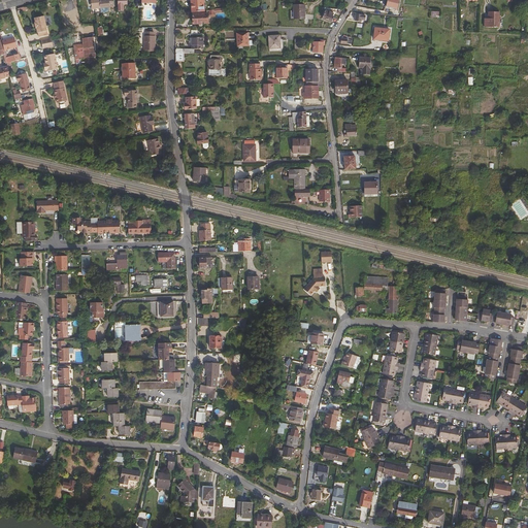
[(127,0),(118,0),(118,11),(124,11),(124,5),(127,4),(127,0)]
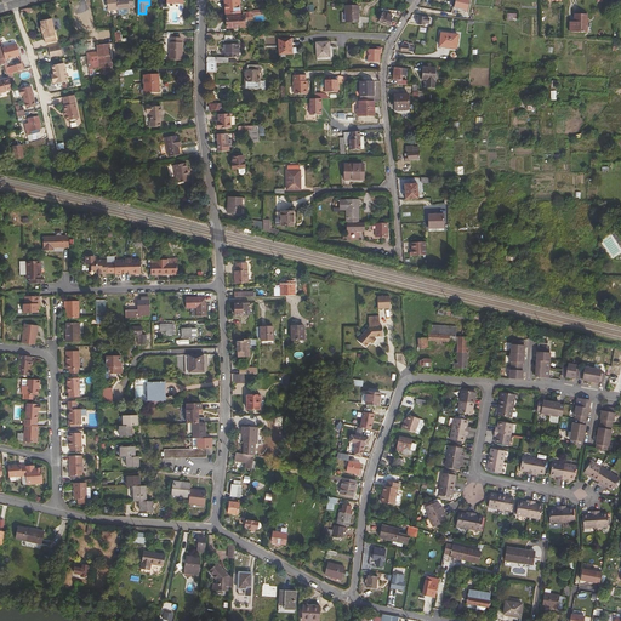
[(223,0),(224,12),(224,15),(233,15),(233,11),(239,11),(238,0),(223,0)]
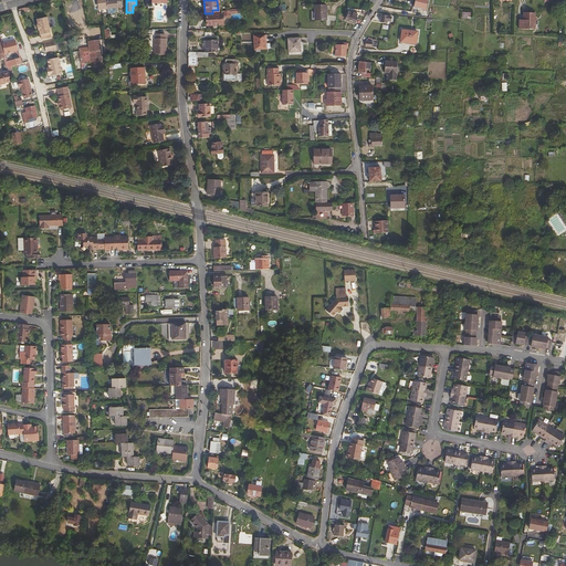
[(314,3),(314,18),(324,19),(325,4),(314,3)]
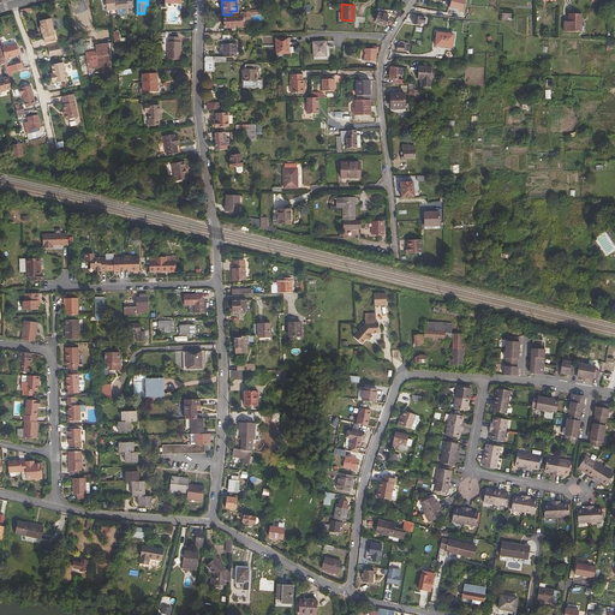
[(378,12),(374,19),(384,24),(388,16),(378,12)]
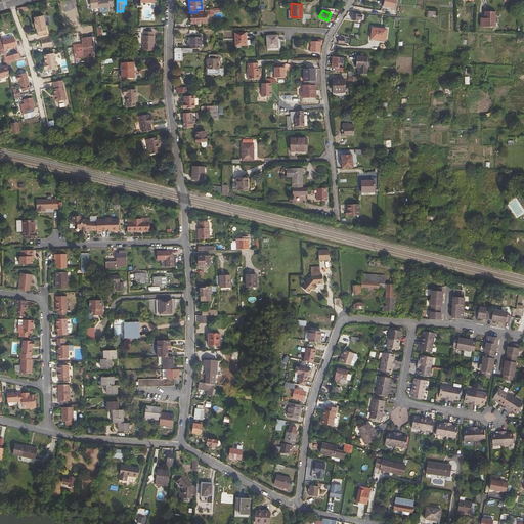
[(485,16),(481,16),(481,26),(494,26),(495,11),(485,10),(485,16)]
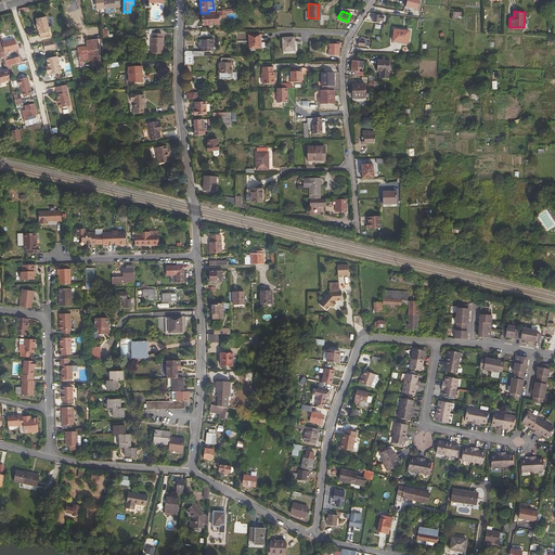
[(208,13),(201,13),(202,24),(207,24),(207,22),(217,22),(217,12),(208,13)]
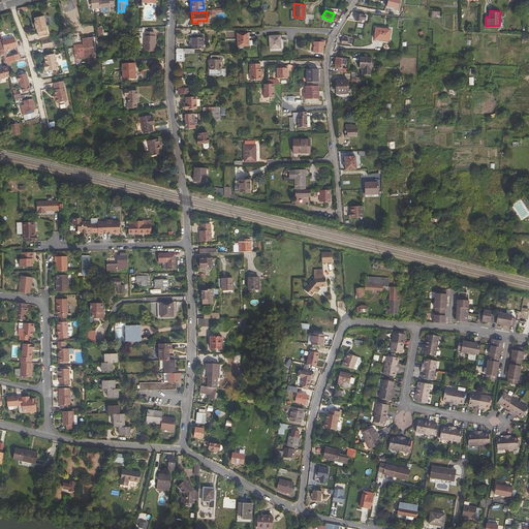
[(40,13),(31,16),(32,21),(31,21),(33,26),(34,31),(35,31),(36,35),(44,33),(40,13)]
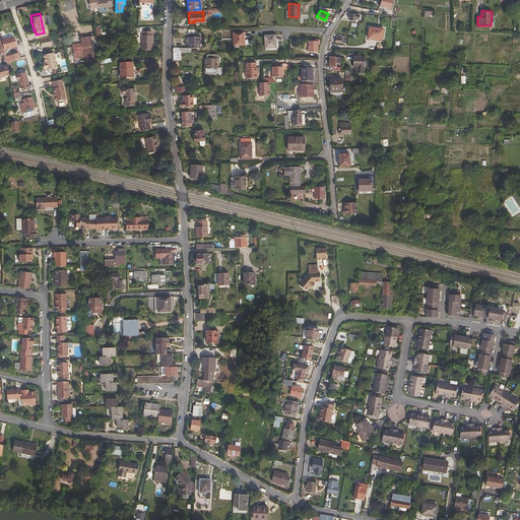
[(368,26),(367,37),(381,39),(382,28),(368,26)]
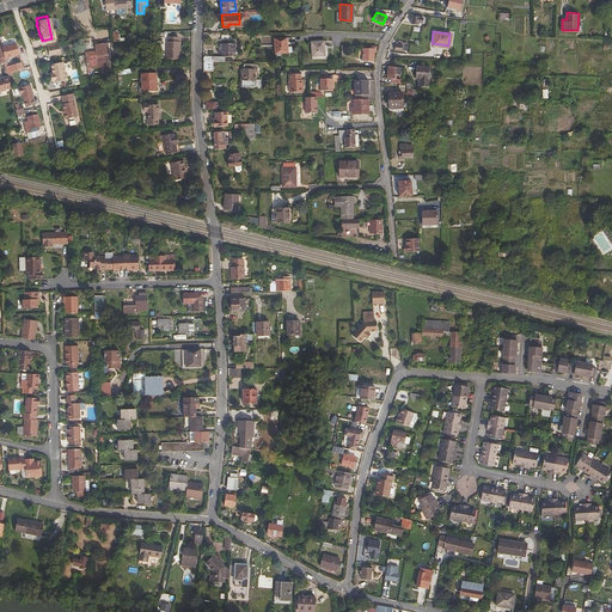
[(166,41),(166,57),(177,57),(178,41),(177,41),(177,36),(167,36),(167,41),(166,41)]
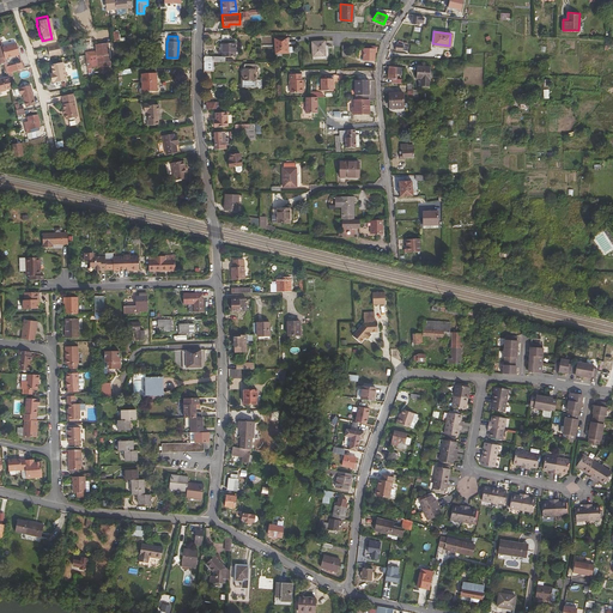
[(286,38),(273,37),(273,53),(285,53),(286,38)]
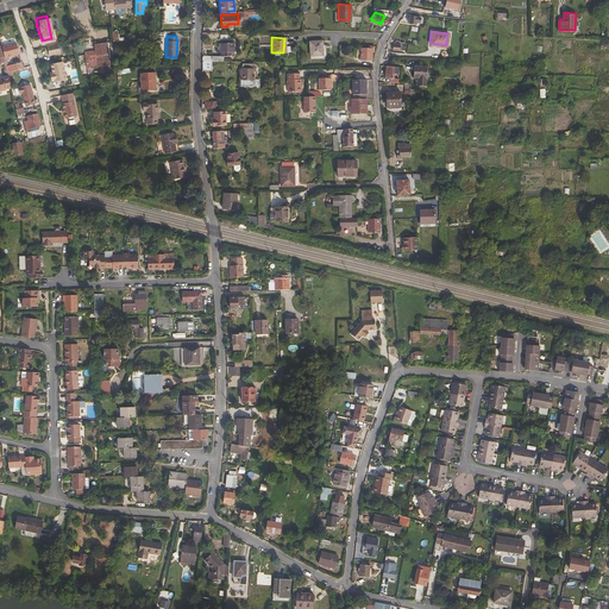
[(1,45),(4,55),(4,56),(18,52),(17,51),(16,41),(1,44),(1,45)]
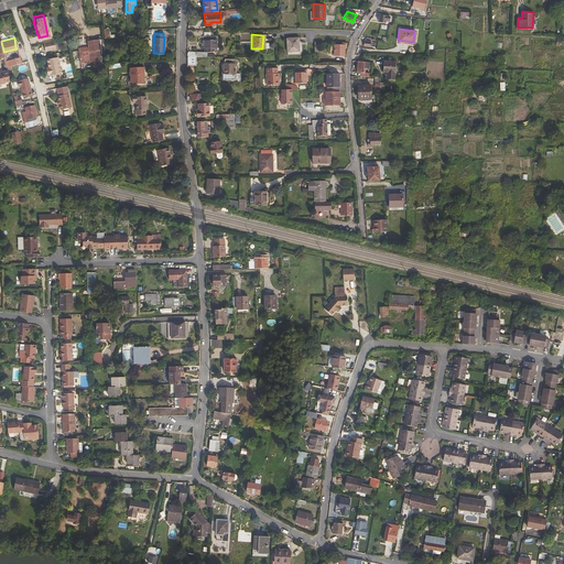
[(296,38),(284,38),(284,51),(296,51),(296,38)]
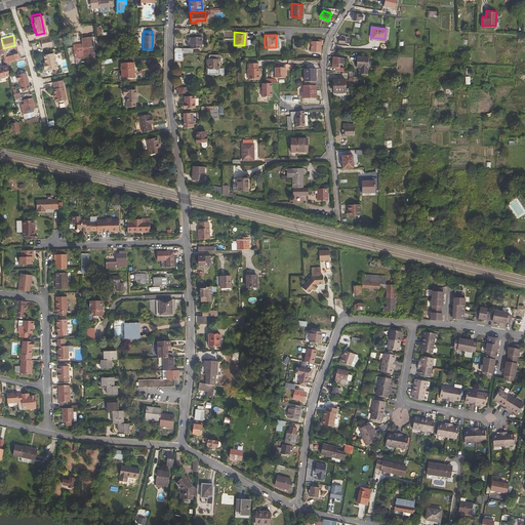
[(47,36),(37,38),(39,46),(49,43),(47,36)]
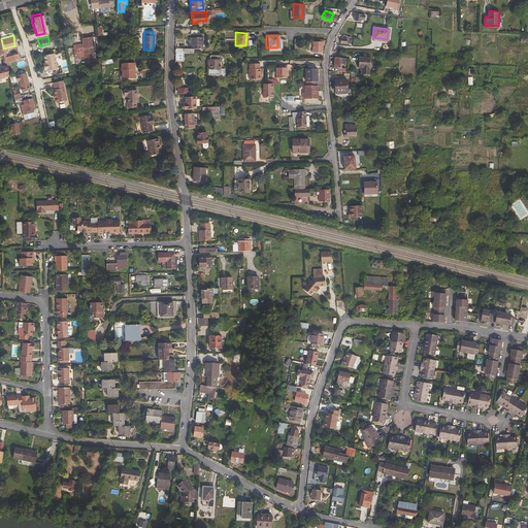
[(191,36),(191,47),(193,47),(201,47),(201,36),(191,36)]
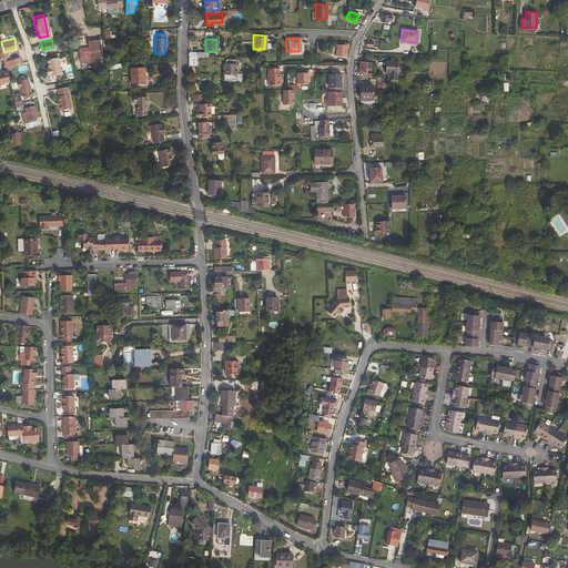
[(79,49),(80,62),(98,61),(100,61),(99,40),(88,41),(88,48),(79,49)]
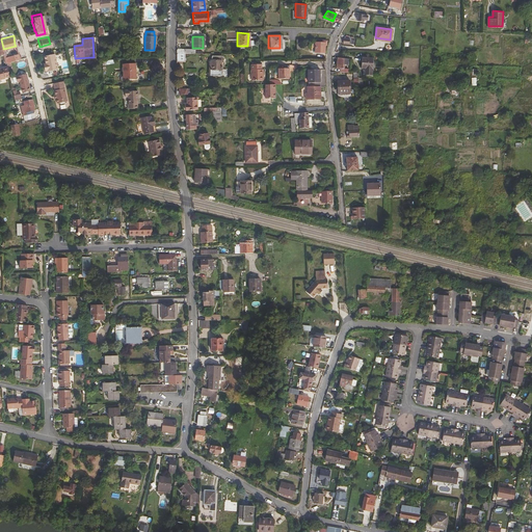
[(325,44),(325,40),(321,40),(321,42),(314,42),(314,52),(323,52),(323,44),(325,44)]
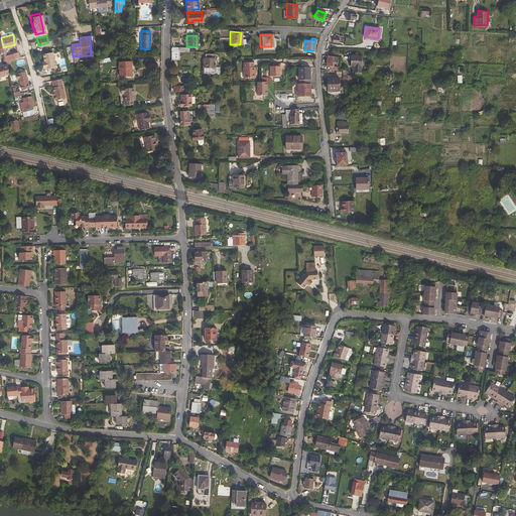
[(48,50),(39,52),(40,59),(41,62),(39,62),(40,68),(42,67),(42,68),(52,66),(48,50)]
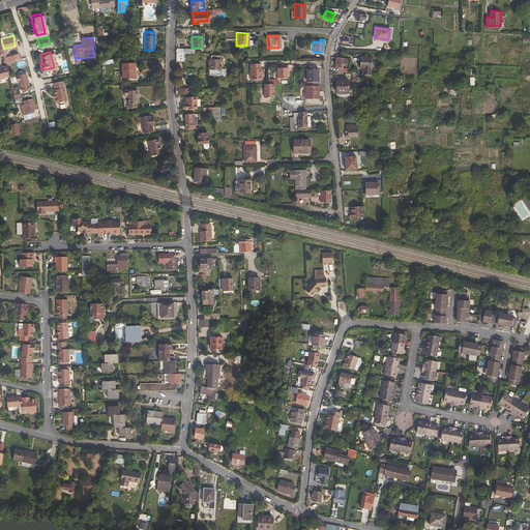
[(91,57),(75,58),(76,69),(92,68),(91,57)]
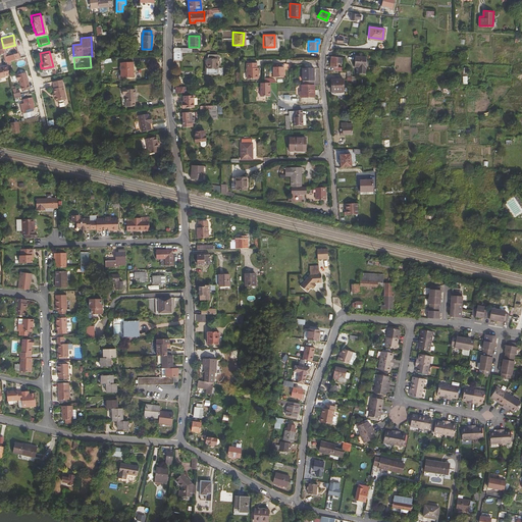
[(354,67),(355,67),(359,67),(359,71),(364,71),(365,56),(354,56),(354,67)]
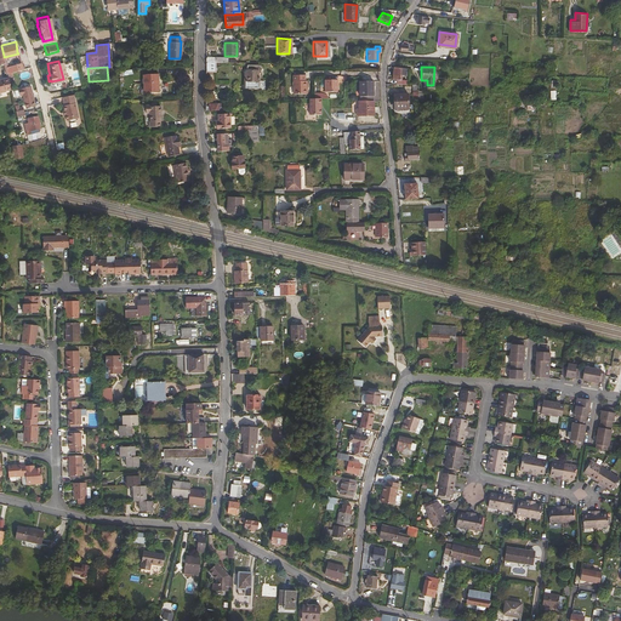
[(258,69),(246,69),(246,74),(245,74),(245,86),(257,86),(258,69)]
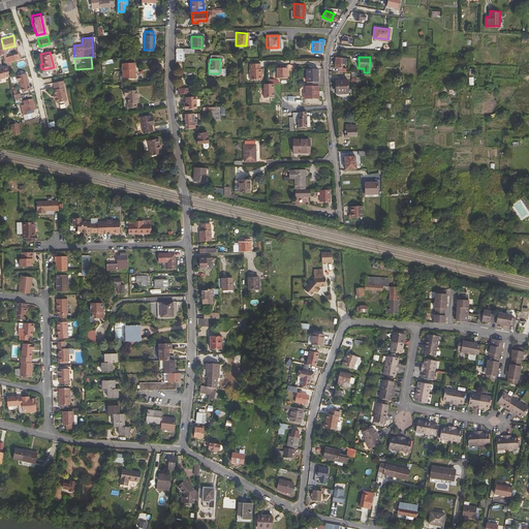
[(122,62),(122,76),(134,76),(133,62),(122,62)]
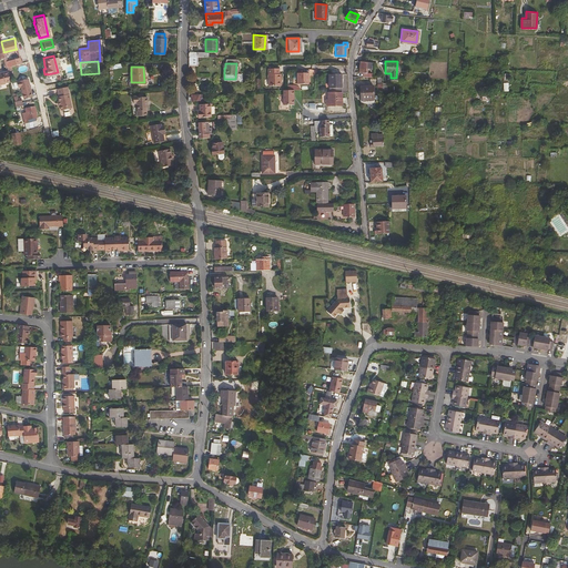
[(279,68),(267,68),(267,84),(281,84),(281,72),(279,72),(279,68)]
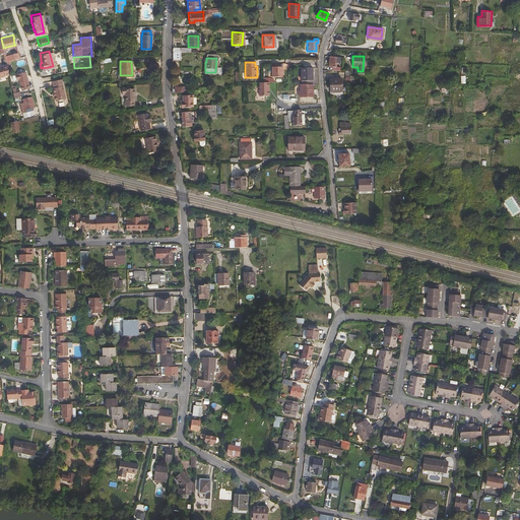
[(281,66),(271,66),(271,76),(281,76),(281,66)]
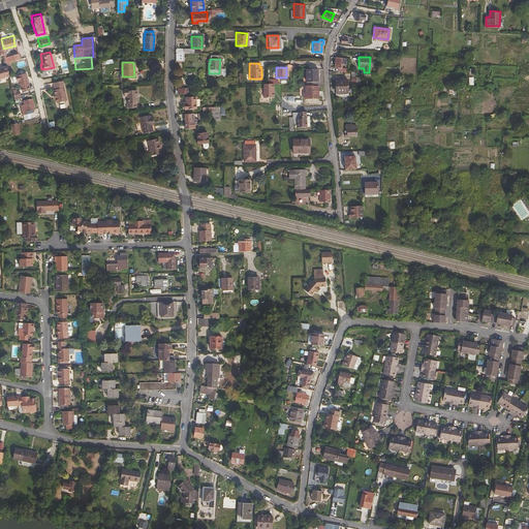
[(2,68),(0,68),(0,79),(4,79),(4,76),(9,75),(7,68),(2,69),(2,68)]
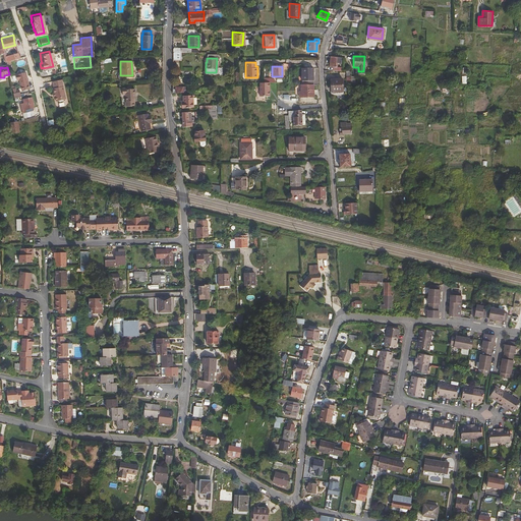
[(300,79),(311,79),(311,67),(300,67),(300,79)]
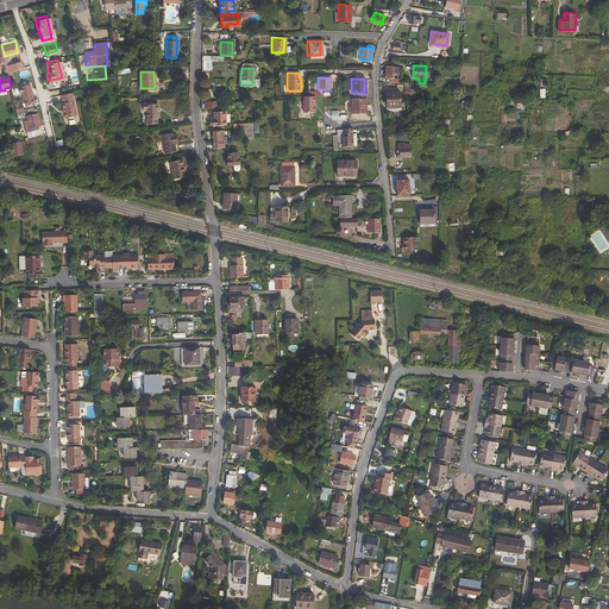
[(22,93),(25,105),(33,104),(29,85),(20,86),(20,87),(18,88),(19,93),(22,93)]
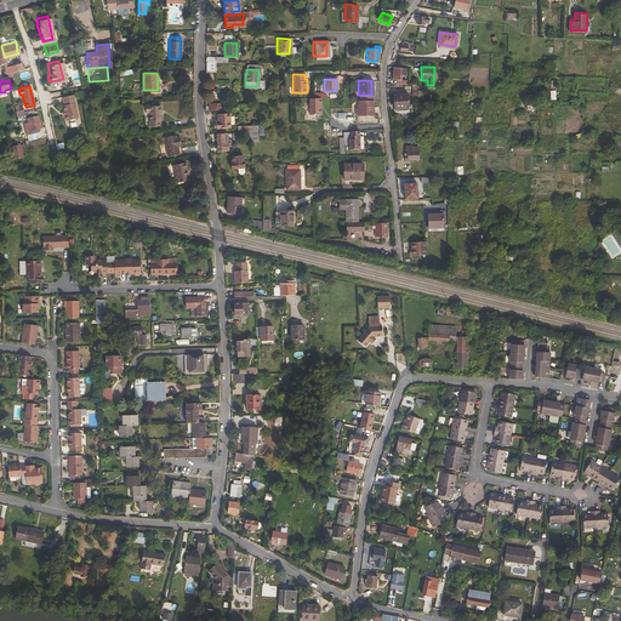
[(74,115),(69,92),(58,95),(61,103),(60,103),(61,108),(61,113),(62,118),(64,118),(66,118),(67,119),(70,119),(72,118),(72,115),(74,115)]
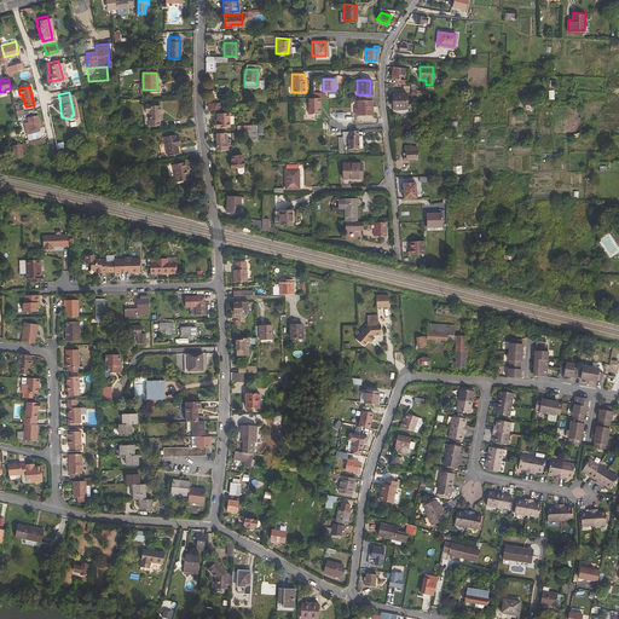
[(408,111),(406,94),(391,96),(392,113),(408,111)]
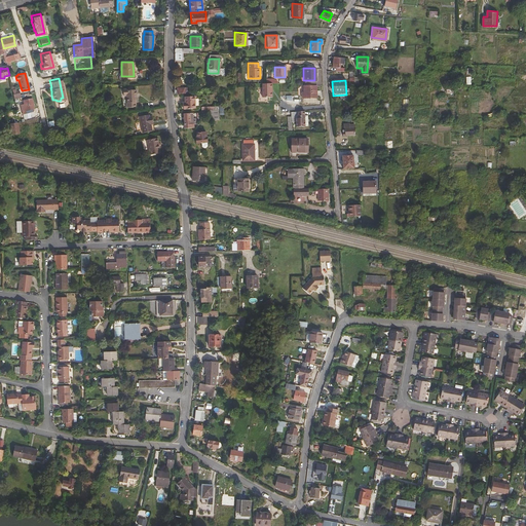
[(315,85),(314,85),(310,85),(310,84),(303,84),(303,91),(301,91),(301,97),(314,97),(315,85)]
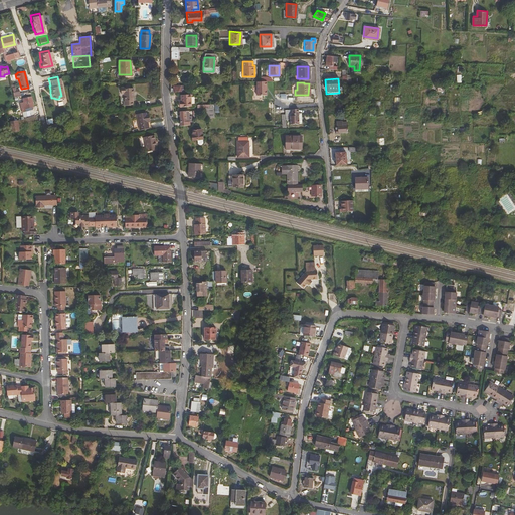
[(87,83),(76,84),(83,94),(88,93),(87,83)]
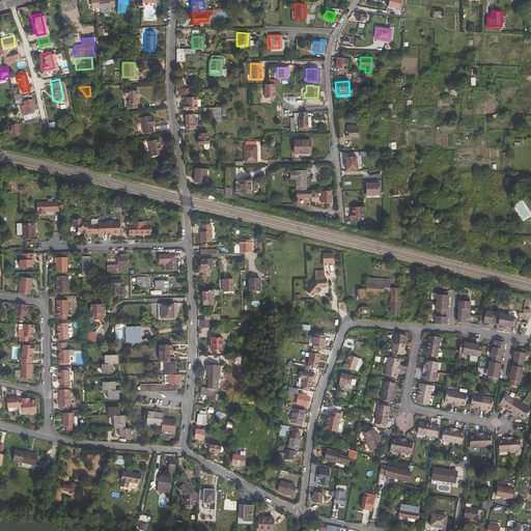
[(86,96),(79,87),(81,108),(91,107),(90,95),(86,96)]
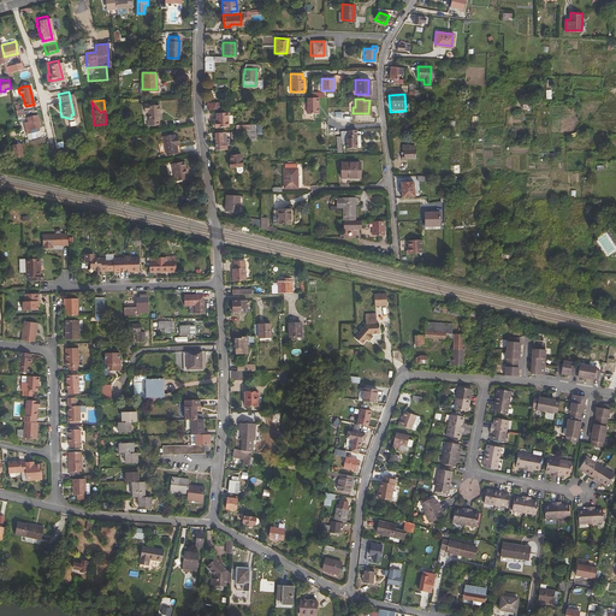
[(148,105),(143,105),(143,112),(147,112),(147,120),(147,125),(157,125),(157,120),(158,120),(158,105),(153,105),(153,102),(148,102),(148,105)]
